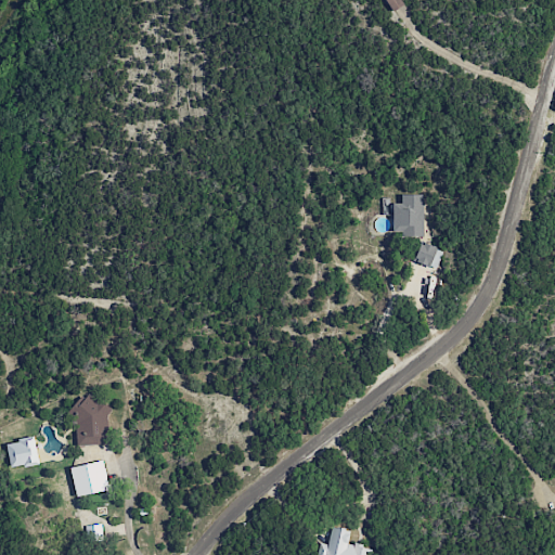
[(384,0),(392,12),(403,4),(400,0),(384,0)]
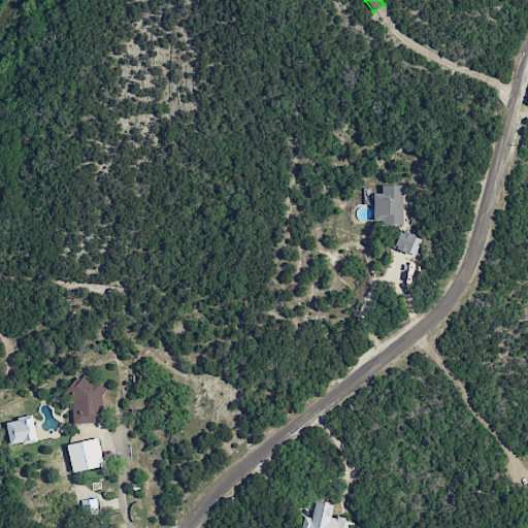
[(403,225),(402,185),(381,186),(381,193),(373,194),(373,225),(403,225)]
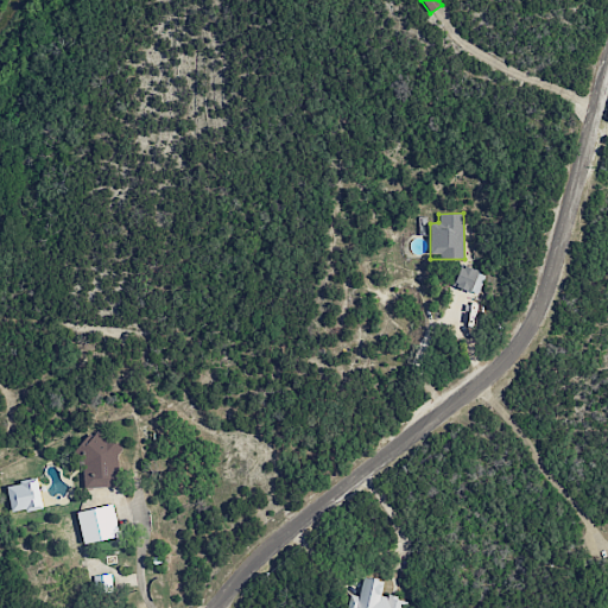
[(479,295),(485,273),(460,266),(453,286),(479,295)]
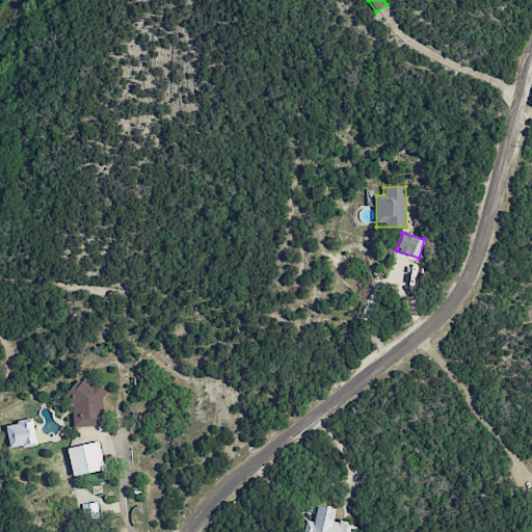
[(104,425),(102,390),(96,390),(96,379),(81,380),(81,384),(71,386),(73,427),(104,425)]
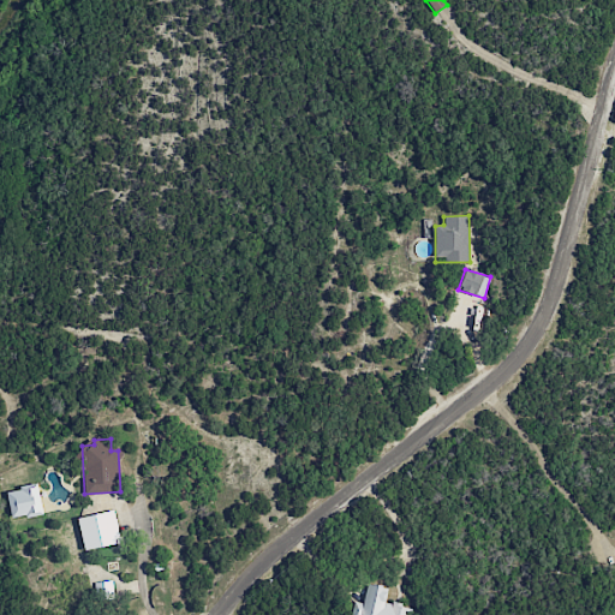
[(11,519),(41,515),(39,485),(7,489),(11,519)]
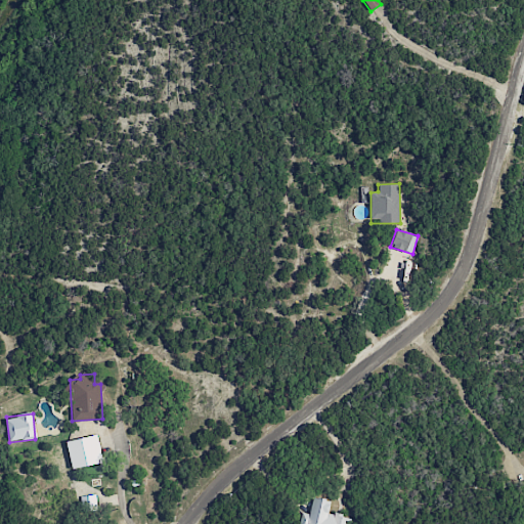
[(66,441),(72,469),(102,463),(97,435),(66,441)]
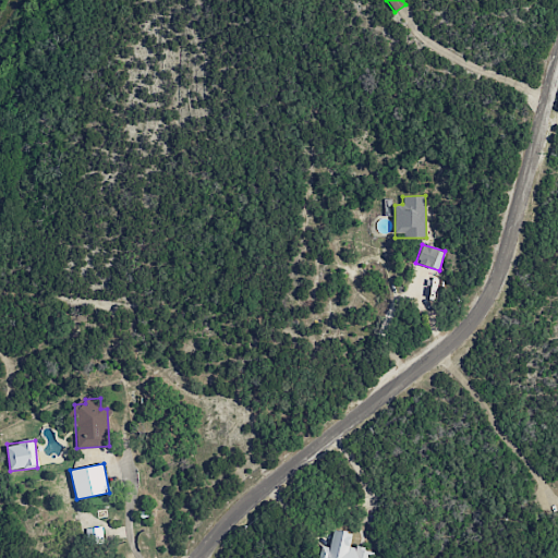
[(375,557),(376,552),(349,547),(351,534),(332,530),(329,547),(320,546),(318,557),(375,557)]
